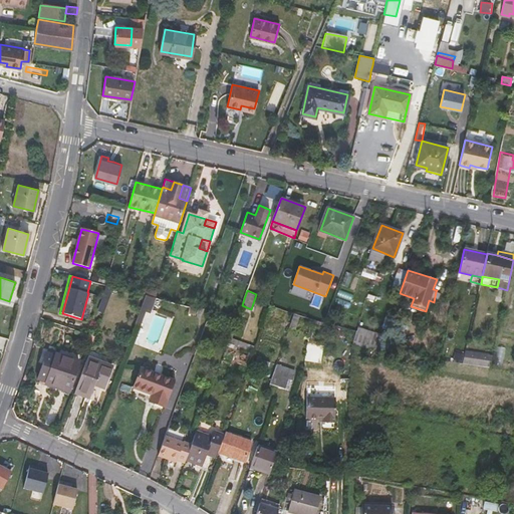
[(438,303),(442,292),(437,290),(436,291),(434,302),(438,303)]
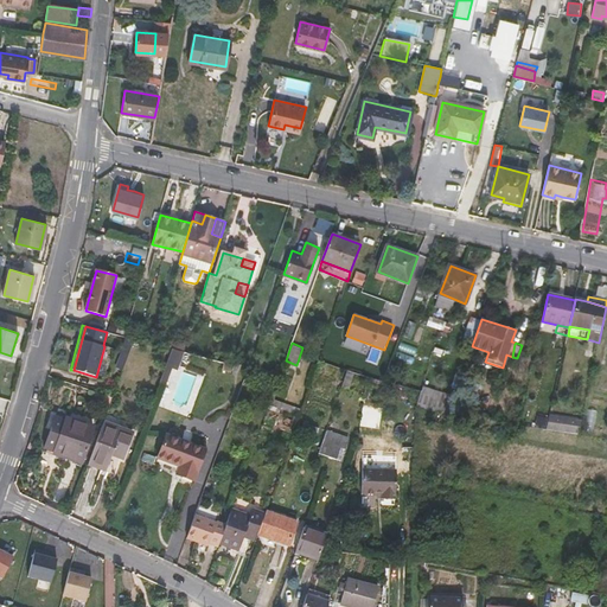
[(123,346),(117,364),(123,366),(131,349),(123,346)]
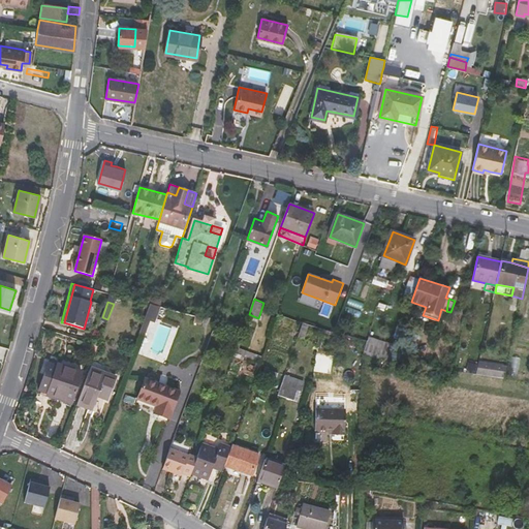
[(322,321),(305,315),(303,322),(309,324),(320,329),(322,323),(322,321)]
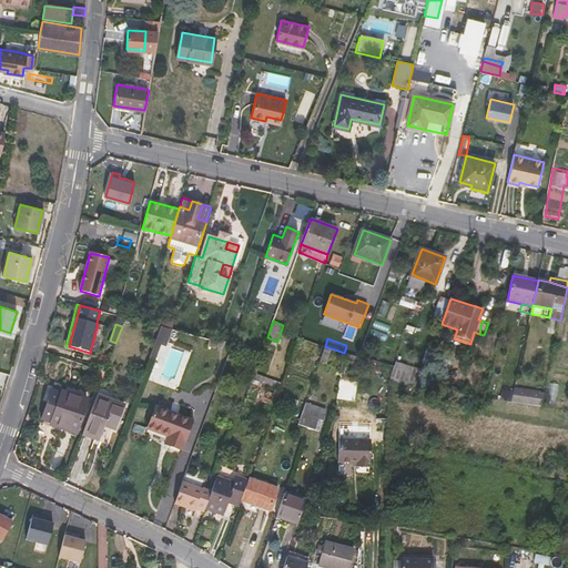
[(348,347),(346,347),(344,353),(358,356),(362,348),(351,344),(348,347)]
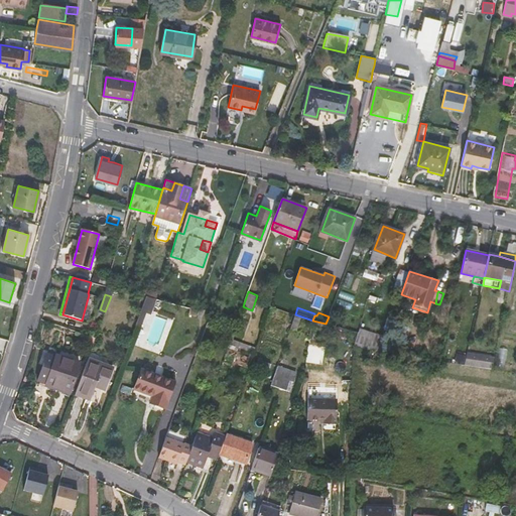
[(290,329),(296,331),(301,316),(295,314),(290,329)]
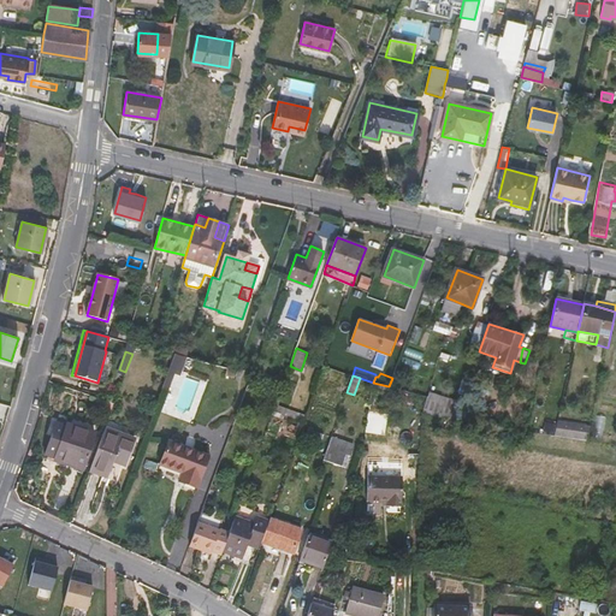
[(425,413),(446,416),(450,395),(428,391),(425,413)]
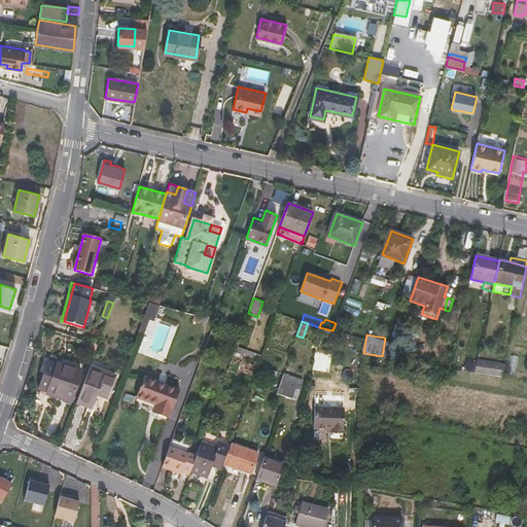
[(236,345),(234,352),(260,361),(262,355),(236,345)]
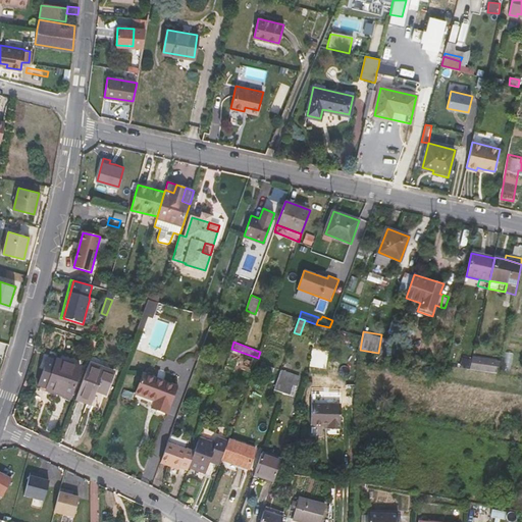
[(48,358),(39,386),(46,389),(56,360),(48,358)]
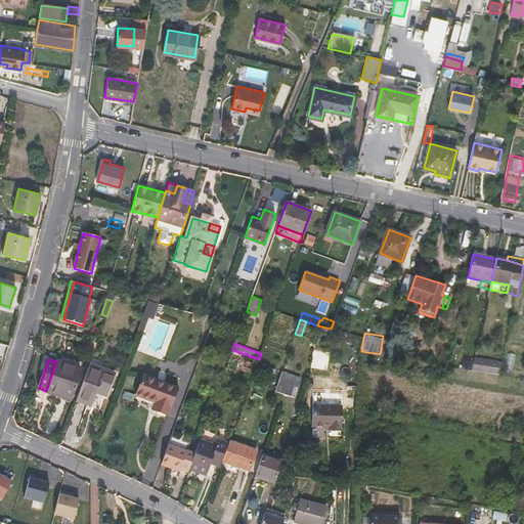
[(499,375),(501,363),(474,359),(472,370),(499,375)]
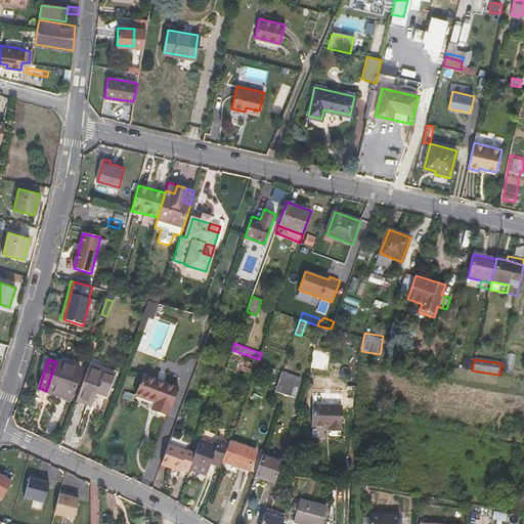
[(46,391),(57,395),(61,396),(72,366),(56,361),(46,391)]
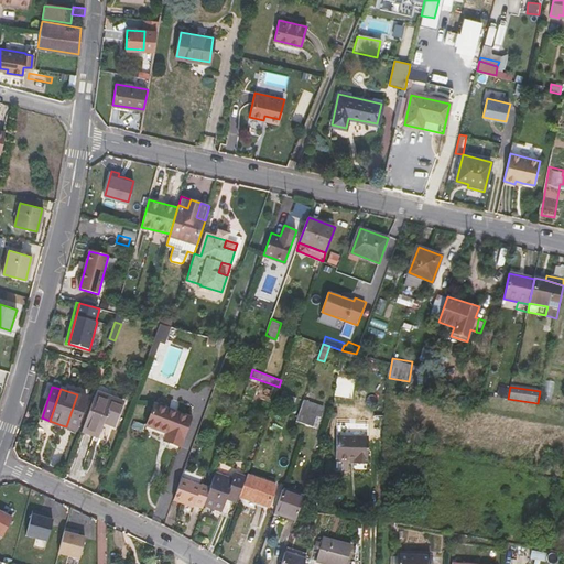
[(280,401),(293,407),(296,398),(282,392),(280,401)]
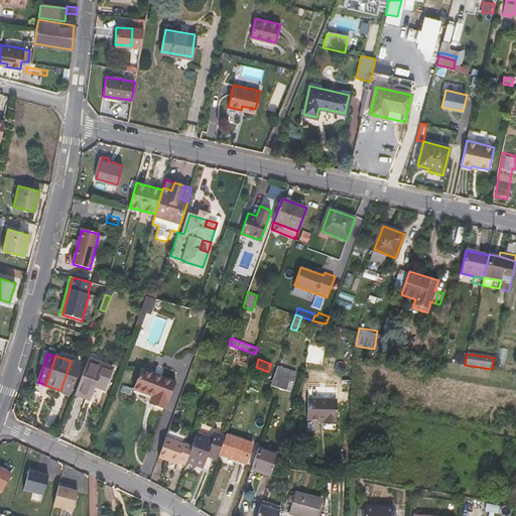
[(95,387),(97,383),(105,387),(112,369),(89,360),(77,393),(92,398),(95,387)]
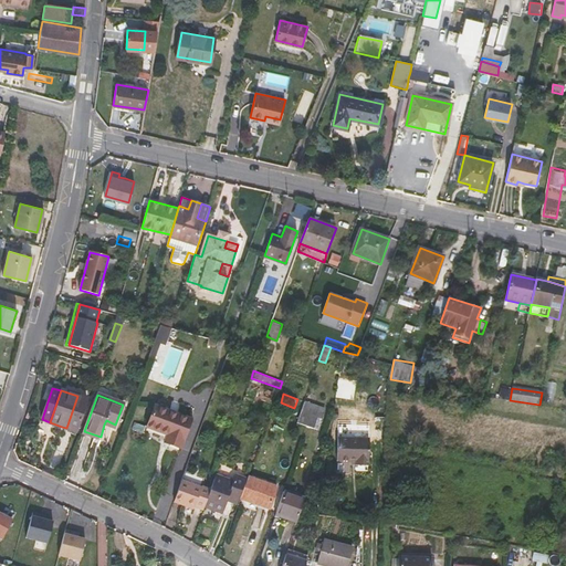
[(76,431),(87,399),(77,396),(66,428),(76,431)]
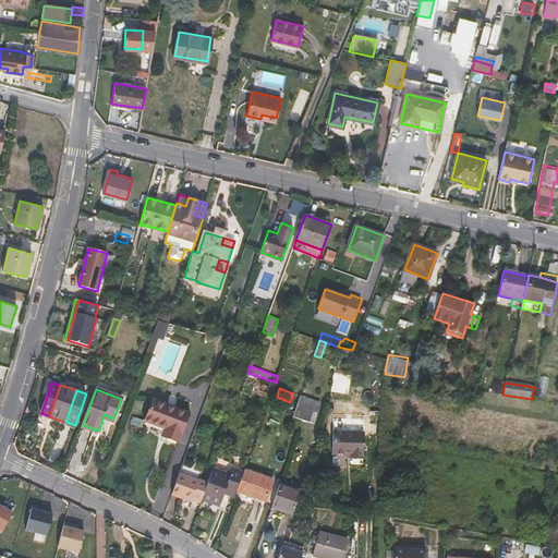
[(317,413),(320,404),(300,397),(293,416),(302,420),(310,422),(314,411),(317,413)]
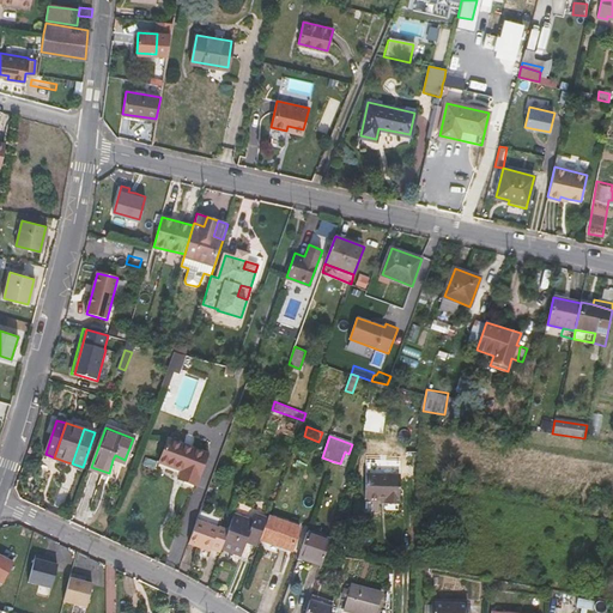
[(182,469),(188,472),(184,481),(198,486),(208,455),(168,441),(161,462),(182,469)]
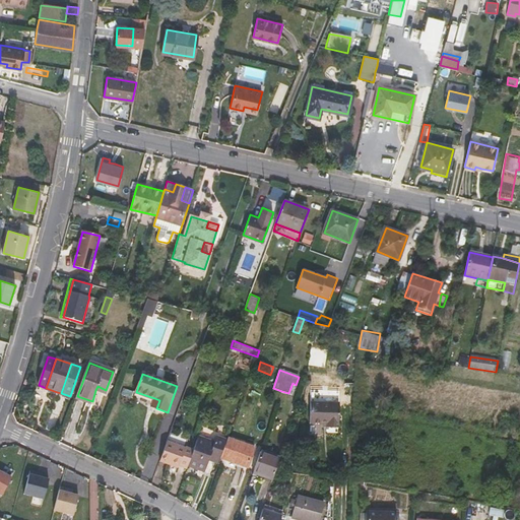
[(90,405),(92,401),(77,396),(75,399),(90,405)]
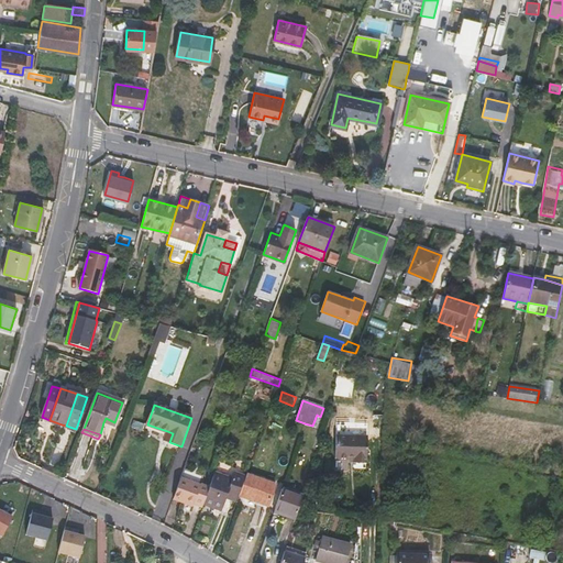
[(350,459),(354,460),(354,463),(366,464),(367,438),(337,435),(335,459),(350,459)]
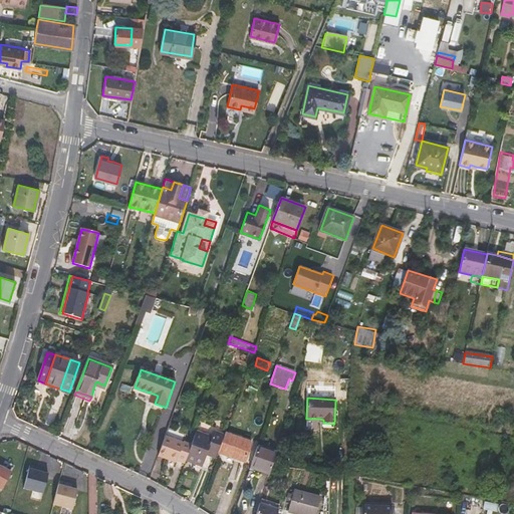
[(214,431),(212,437),(197,431),(190,449),(187,460),(202,465),(205,455),(207,451),(218,455),(219,452),(225,435),(214,431)]
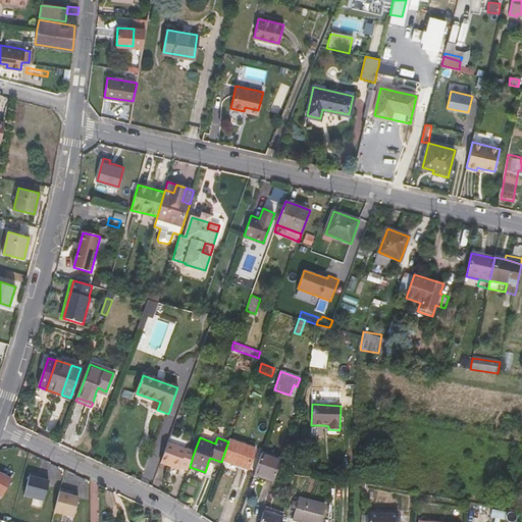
[(248,468),(255,449),(229,439),(228,441),(222,459),(248,468)]
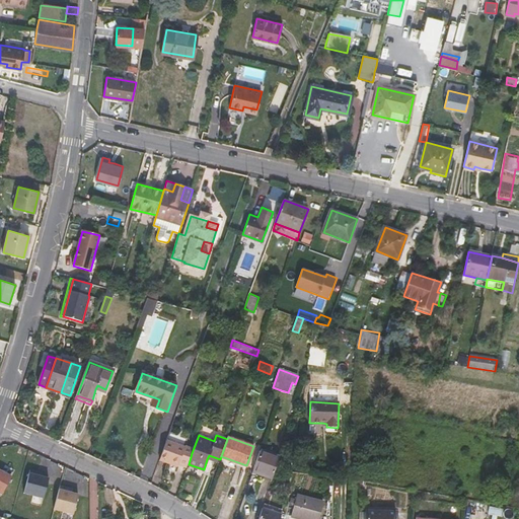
[(178,465),(186,468),(189,464),(192,453),(165,444),(159,461),(177,468),(178,465)]
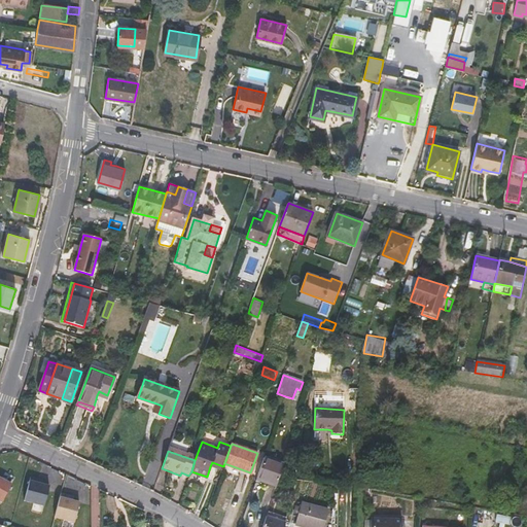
[(277,485),(284,464),(265,457),(257,479),(270,483),(277,485)]
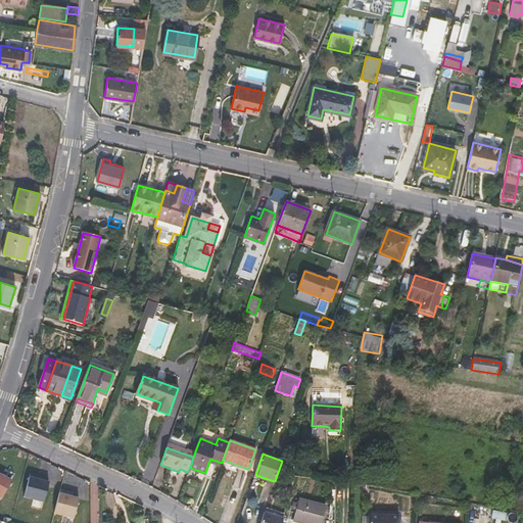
[(208,463),(220,467),(222,463),(210,459),(208,463)]
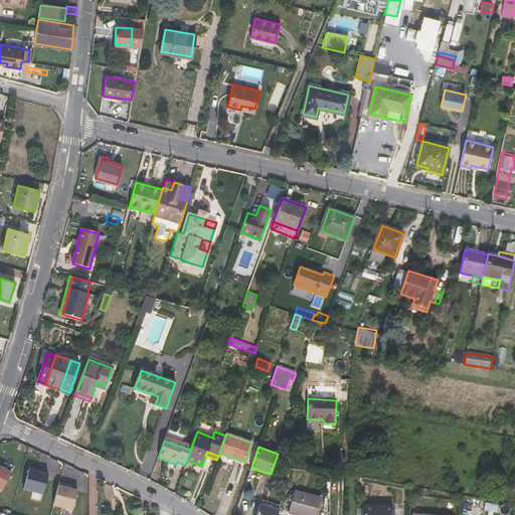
[(0,490),(1,491),(11,473),(0,467),(0,490)]
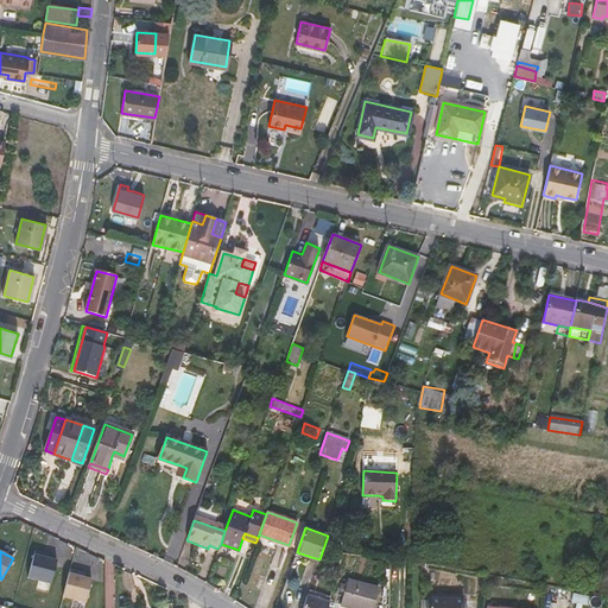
[(27,577),(50,584),(56,561),(49,559),(43,557),(44,553),(35,551),(27,577)]
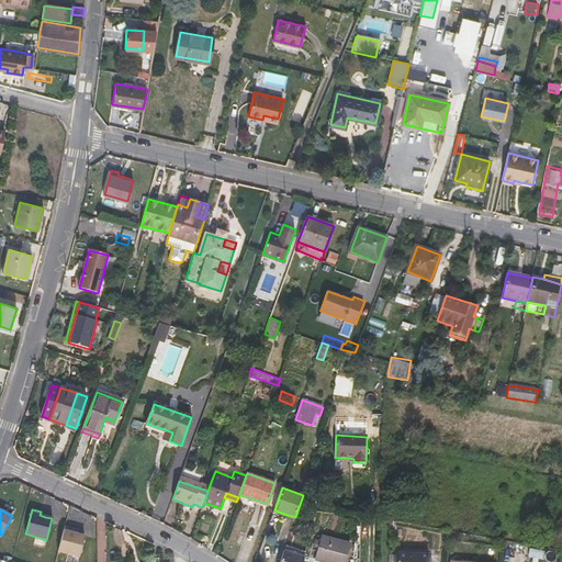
[(57,552),(79,558),(85,536),(77,535),(72,534),(74,529),(64,527),(57,552)]
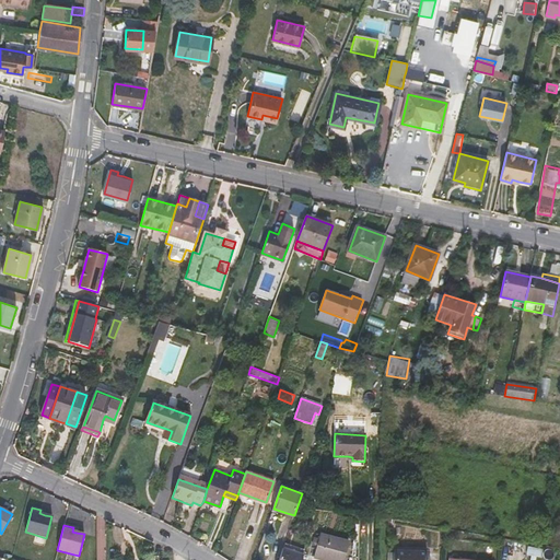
[(314,557),(324,559),(343,559),(350,543),(321,534),(318,539),(314,538),(313,545),(316,546),(314,557)]
